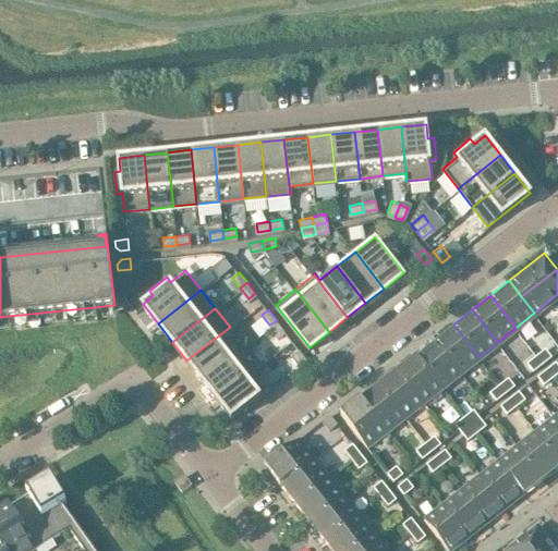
[(269,325),(278,335),(284,330),(277,320),(269,325)]
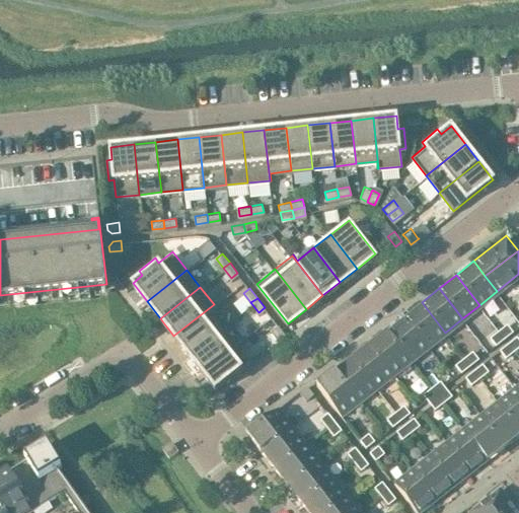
[(445,333),(422,302),(404,315),(428,346),(445,333)]
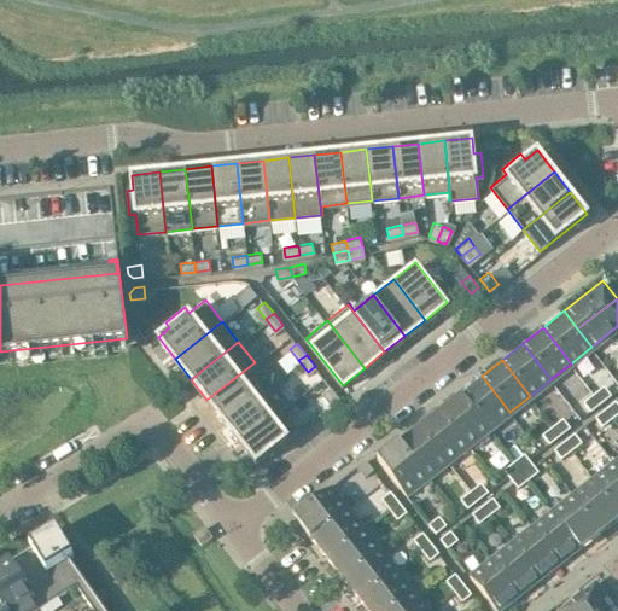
[(255,364),(255,362),(207,400),(223,420),(263,388),(249,368),(255,364)]
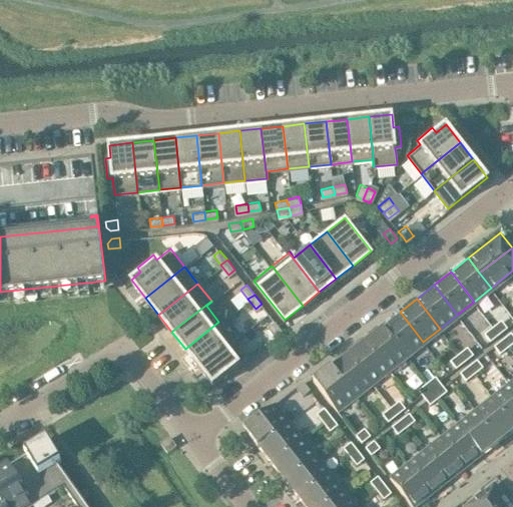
[(423,342),(400,312),(382,326),(406,356),(423,342)]
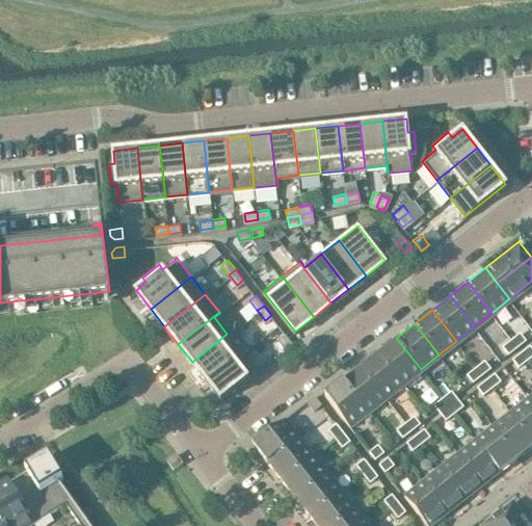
[(206,379),(241,351),(249,345),(236,327),(227,334),(192,362),(206,379)]
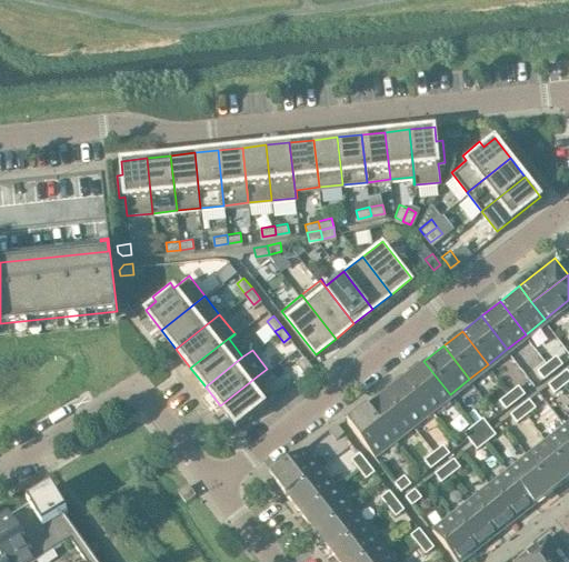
[(552,368),(562,361),(556,352),(546,360),(552,368)]
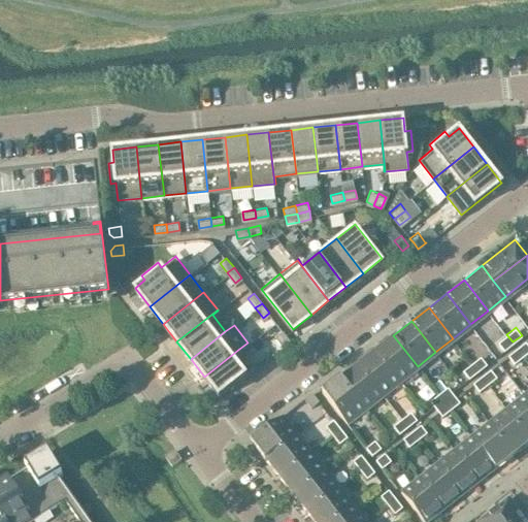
[(275,334),(284,344),(290,338),(282,329),(275,334)]
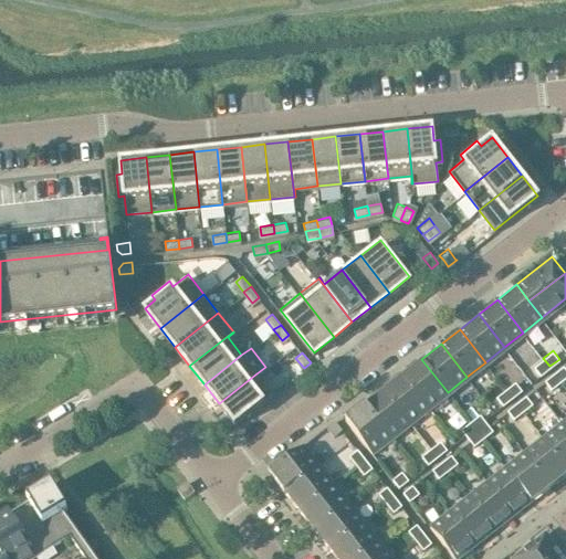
[(549,366),(543,358),(534,366),(541,373),(549,366)]
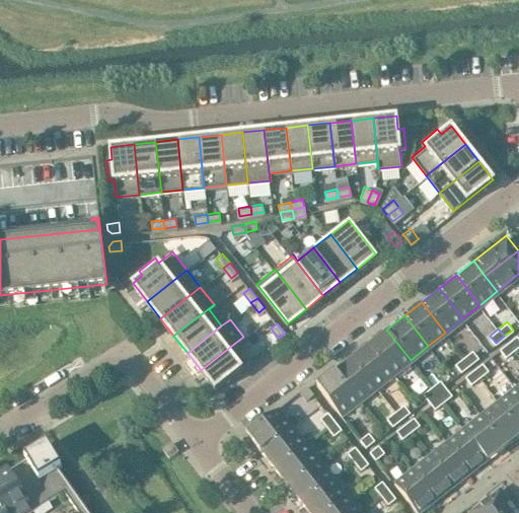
[(411,360),(386,330),(370,343),(393,373),(411,360)]
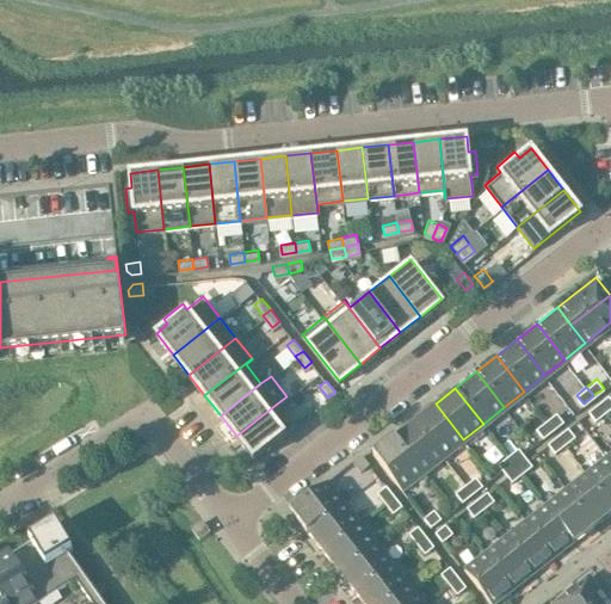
[(605,411),(610,405),(610,396),(608,393),(598,401),(605,411)]
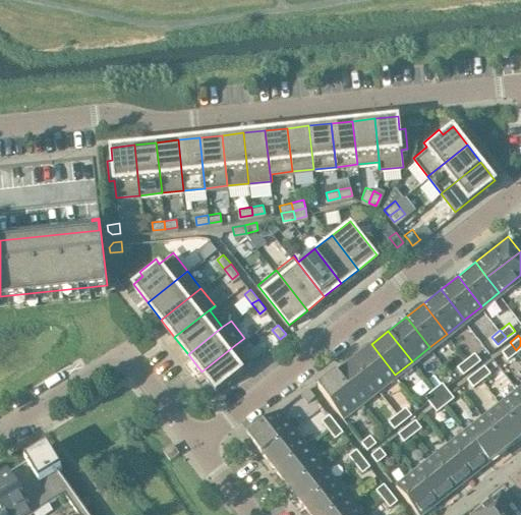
[(516,350),(510,342),(502,349),(507,356),(516,350)]
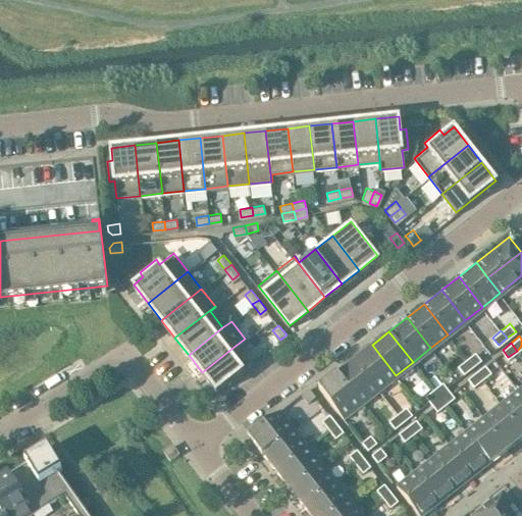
[(251,363),(237,345),(202,372),(216,391),(251,363)]
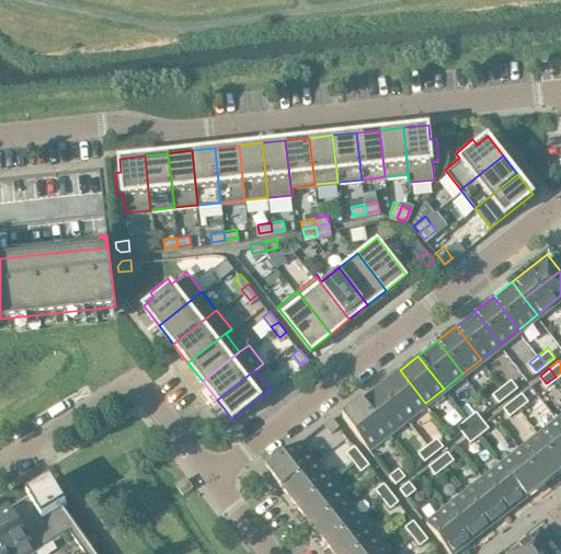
[(425,403),(400,370),(381,384),(407,417),(425,403)]
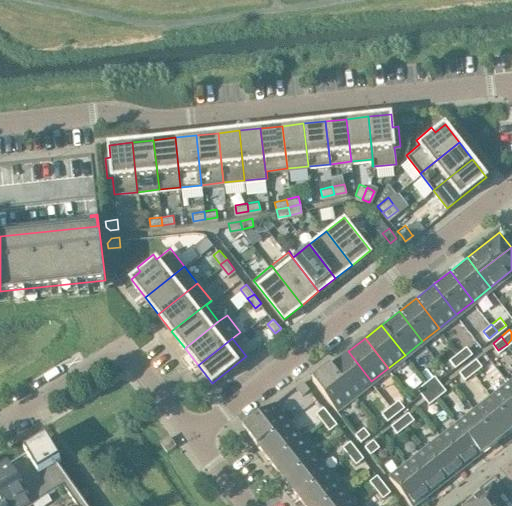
[(463,358),(472,352),(466,344),(457,351),(463,358)]
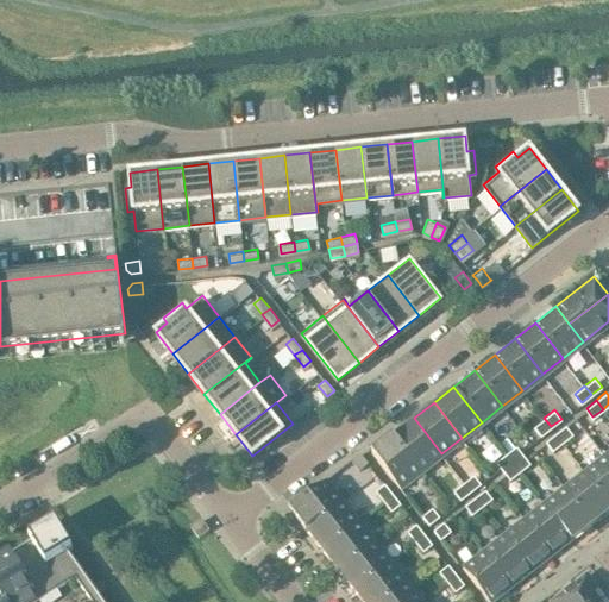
[(441,453),(414,418),(394,433),(393,432),(391,432),(421,469),(441,453)]
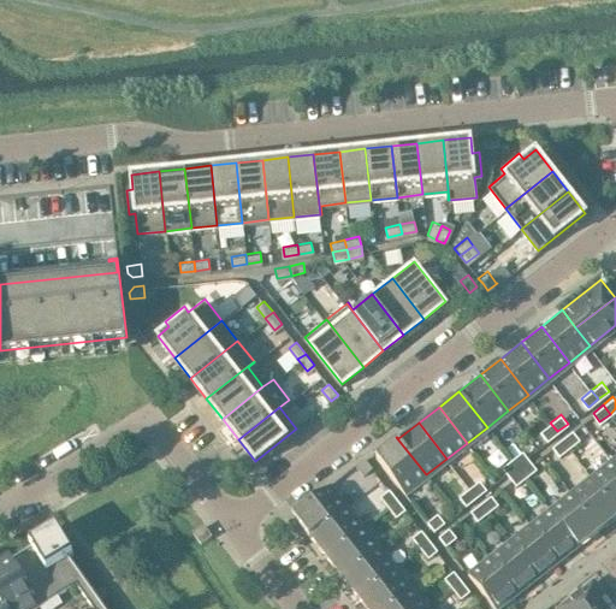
[(557,431),(550,423),(540,430),(548,439),(557,431)]
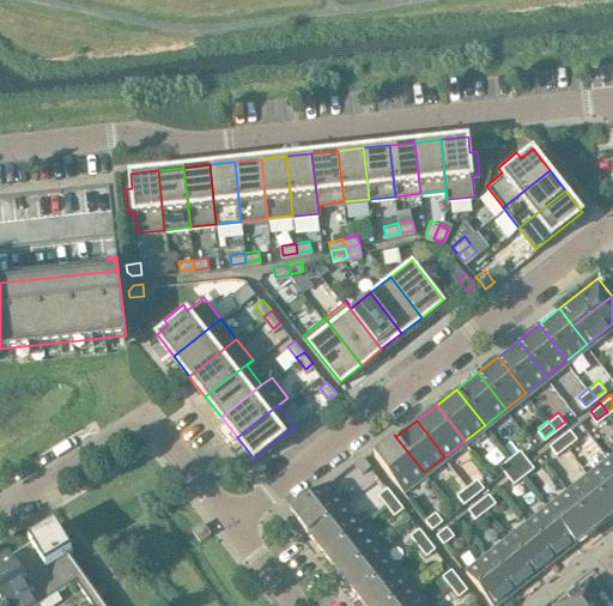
[(566,443),(576,436),(569,426),(559,435),(566,443)]
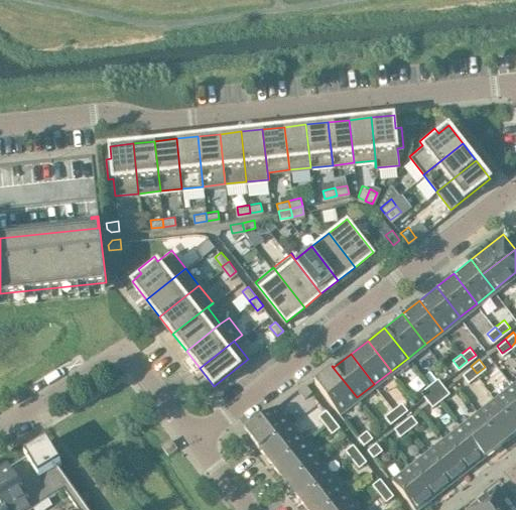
[(357,397),(332,366),(314,380),(339,411),(357,397)]
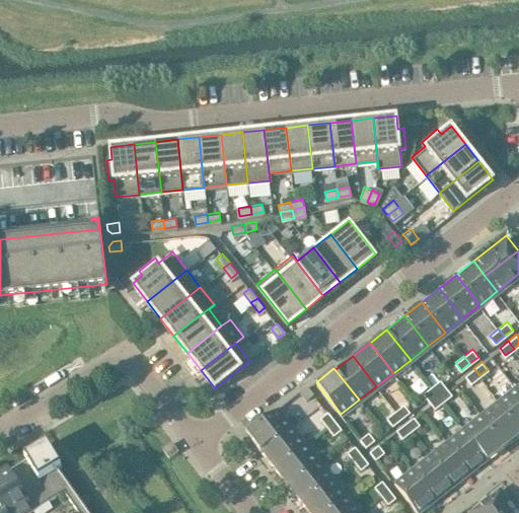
[(479,375),(473,368),(464,375),(470,382),(479,375)]
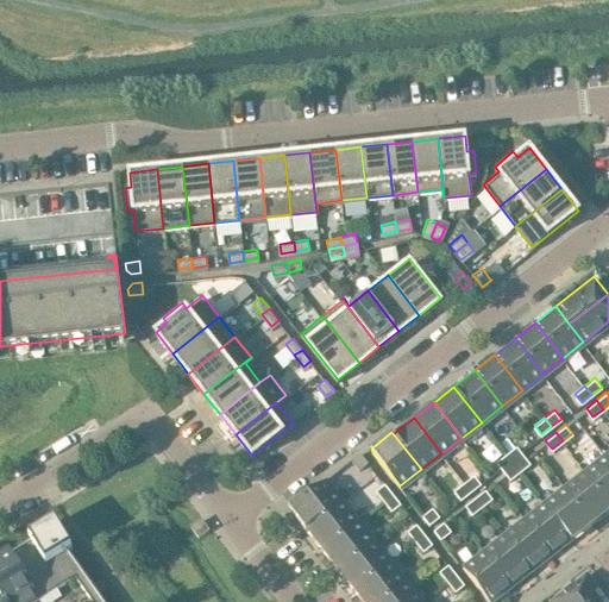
[(523,452),(516,444),(506,452),(513,461),(523,452)]
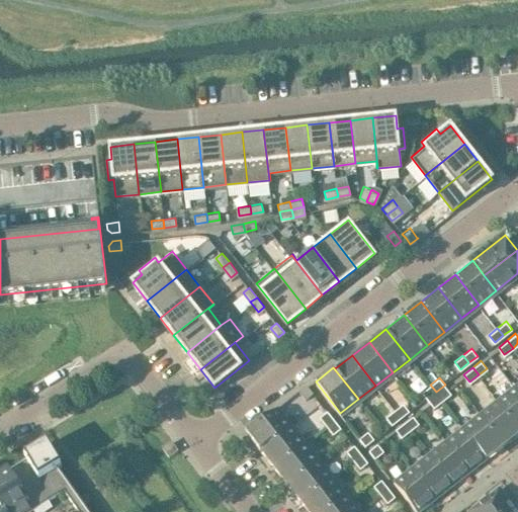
[(306,382),(298,389),(305,397),(313,391),(306,382)]
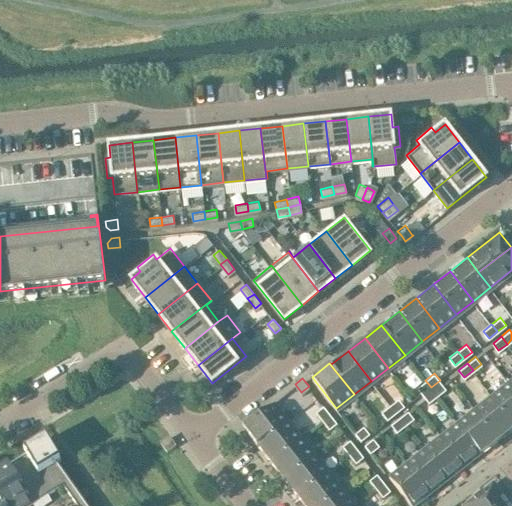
[(431,387),(425,380),(417,386),(423,394),(431,387)]
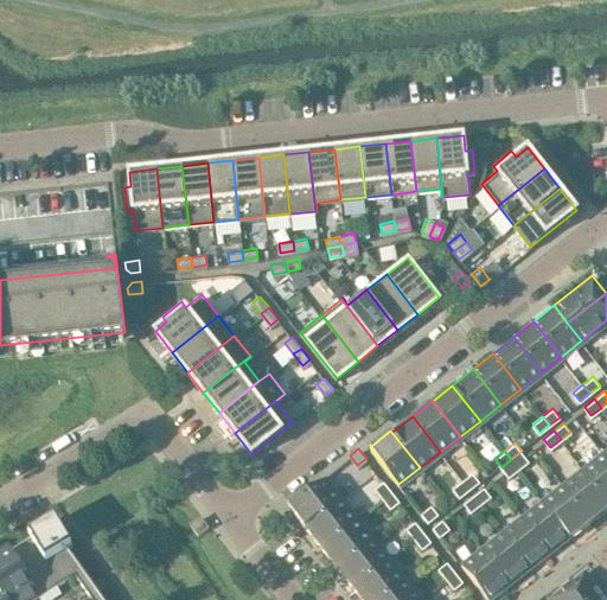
[(528,460),(522,451),(511,459),(518,468),(528,460)]
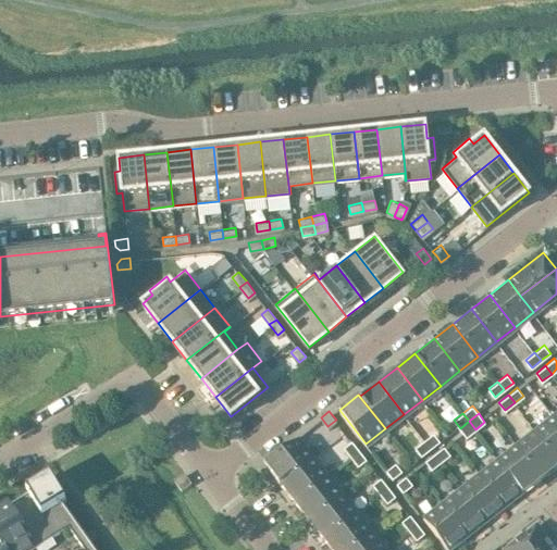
[(556,419),(553,413),(534,427),(556,457),(556,419)]
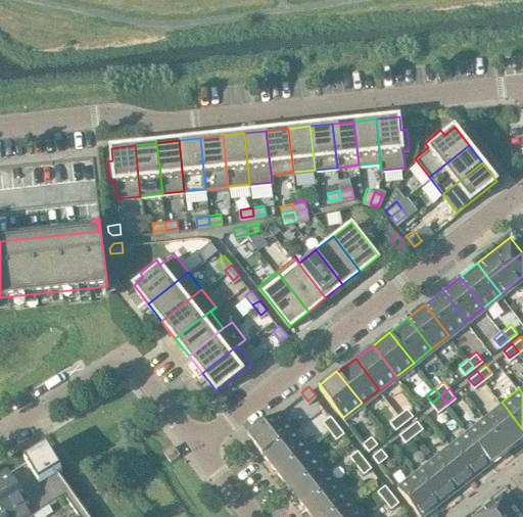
[(446,404),(440,395),(432,403),(438,410),(446,404)]
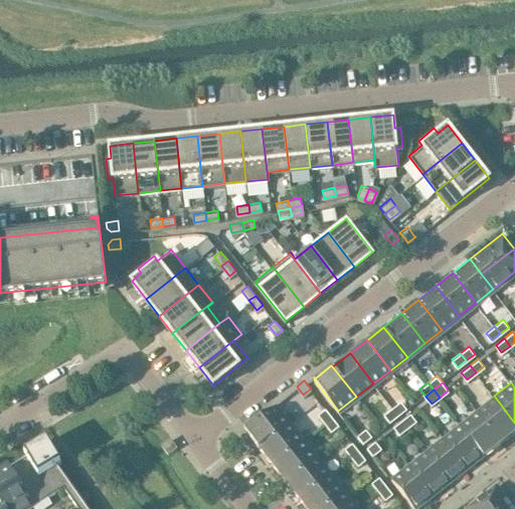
[(514,427),(514,422),(494,395),(477,409),(500,439),(514,427)]
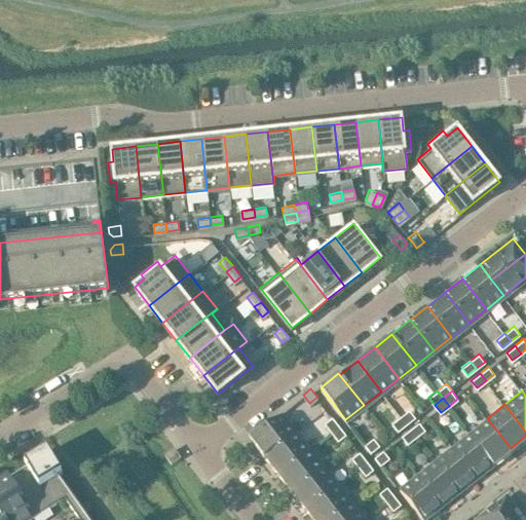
[(406,423),(415,416),(409,408),(400,415),(406,423)]
